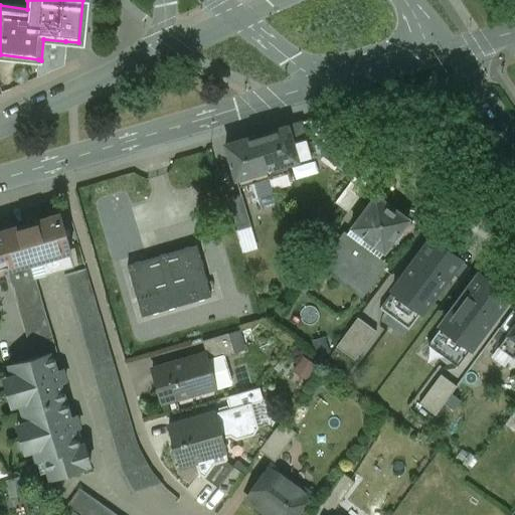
[(65,41),(43,39),(41,60),(38,59),(36,77),(63,65),(65,41)]
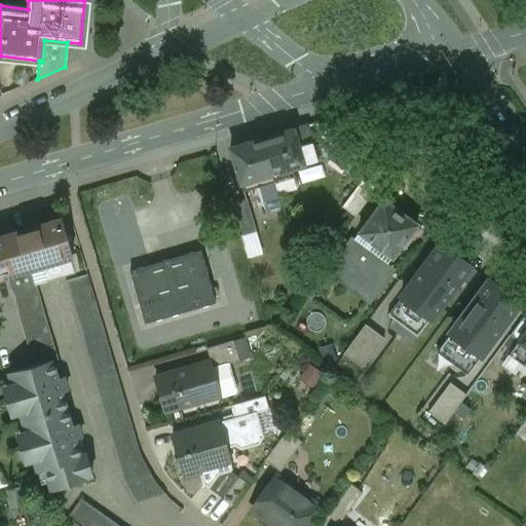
[(307,126),(294,130),(299,148),(312,144),(307,126)]
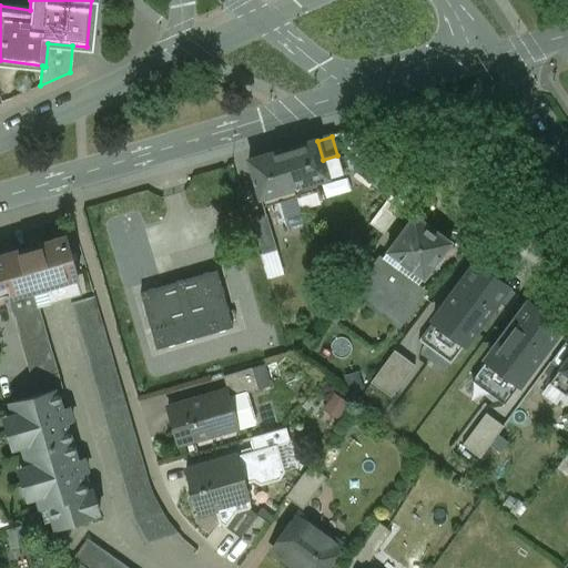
[(317,141),(283,151),(294,189),(328,179),(323,160),(317,141)]
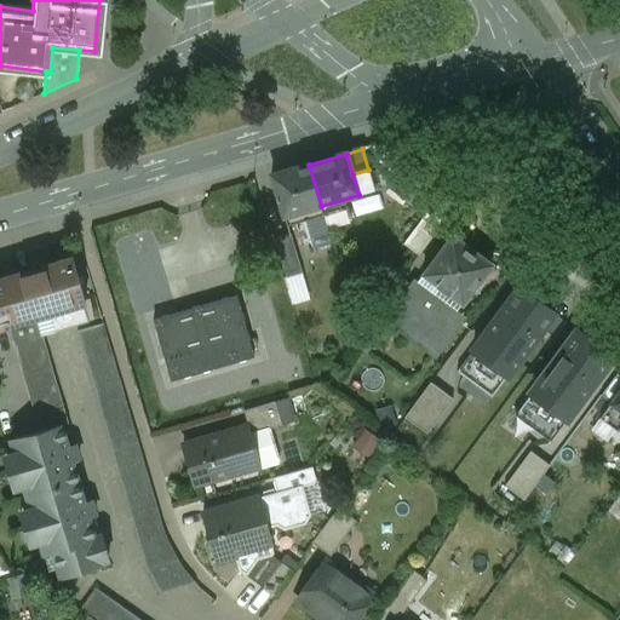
[(438,183),(407,160),(395,176),(413,189),(407,197),(419,207),(438,183)]
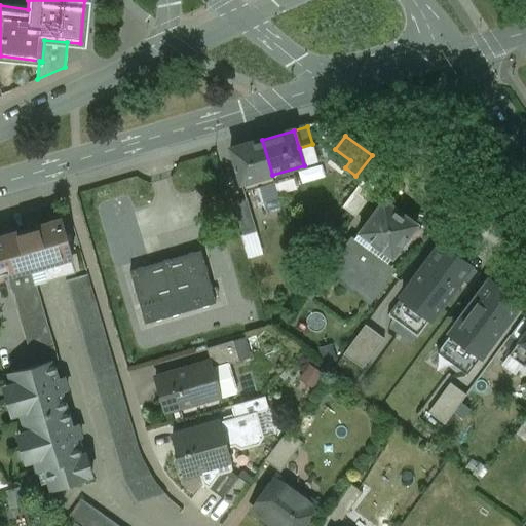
[(262,140),(230,149),(241,184),(272,175),(262,140)]
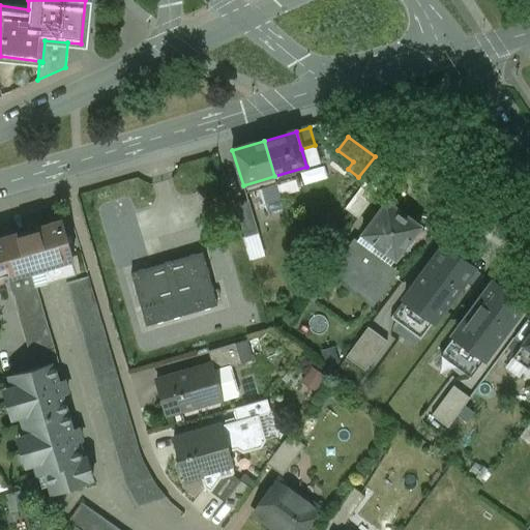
[(315,145),(301,149),(306,167),(320,163),(315,145)]
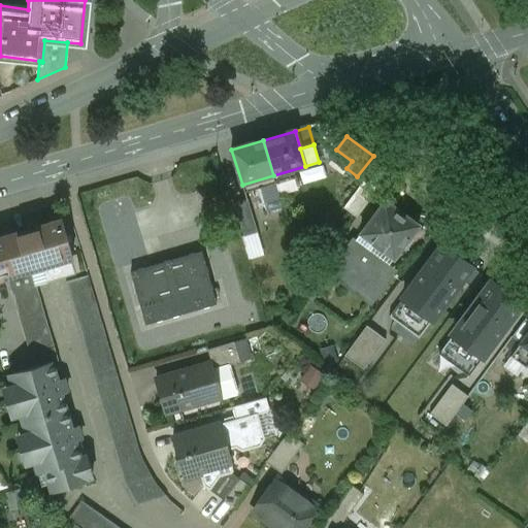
[(365,180),(343,208),(357,218),(377,190),(365,180)]
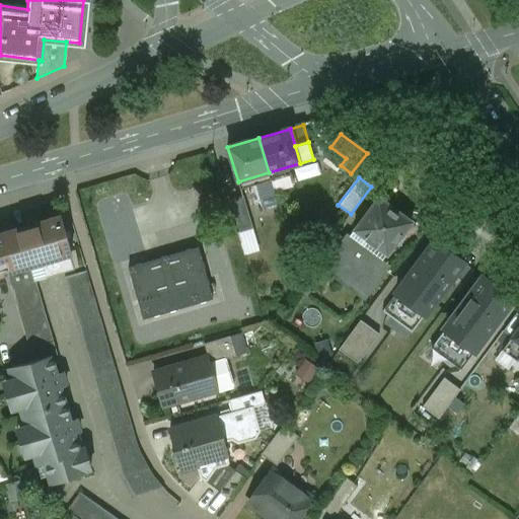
[(249,253),(264,247),(243,194),(228,199),(249,253)]
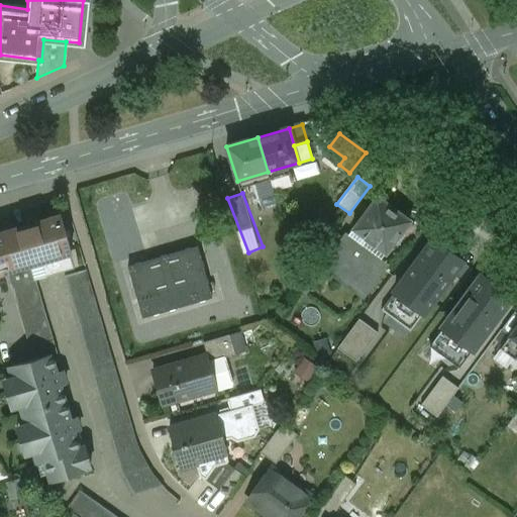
[(410,221),(377,197),(352,229),(386,254),(410,221)]
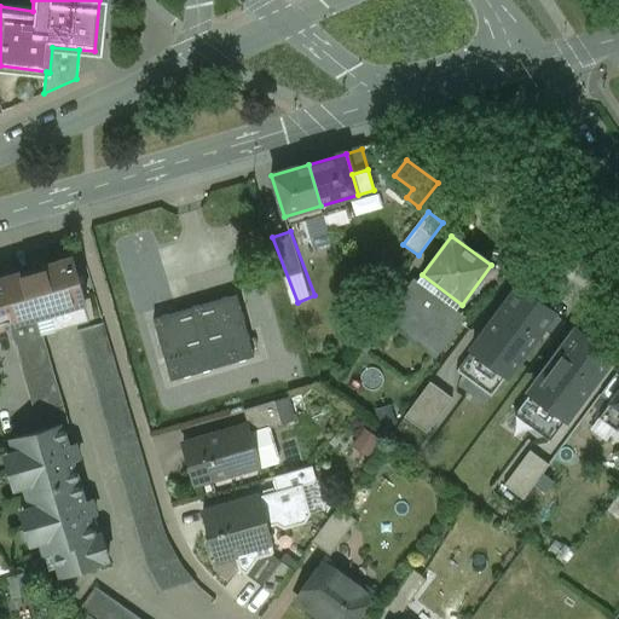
[(73,260),(0,281),(0,327),(9,325),(38,317),(39,316),(51,312),(82,302),(85,301),(73,260)]
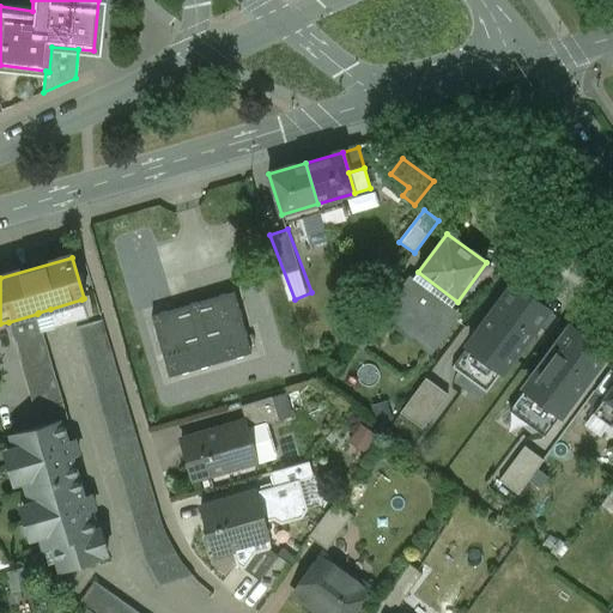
[(418,272),(382,321),(384,321),(390,313),(410,326),(411,333),(410,334),(430,350),(455,316),(449,313),(457,302),(418,272)]
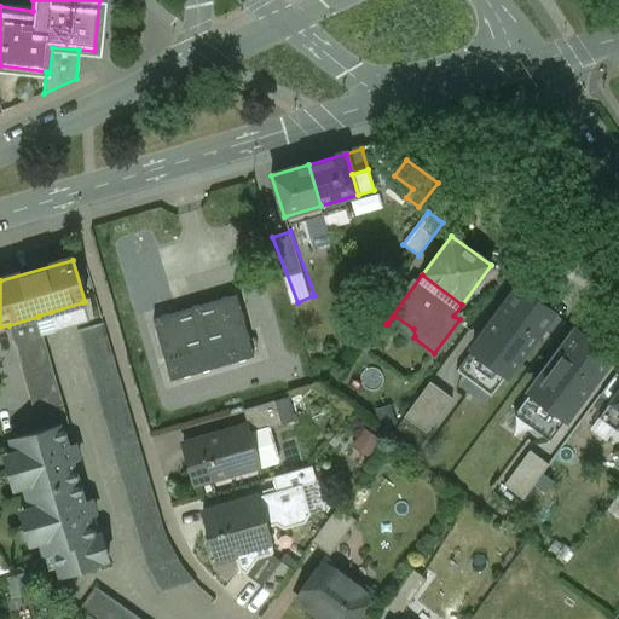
[(553,313),(518,288),(456,371),(491,397),(553,313)]
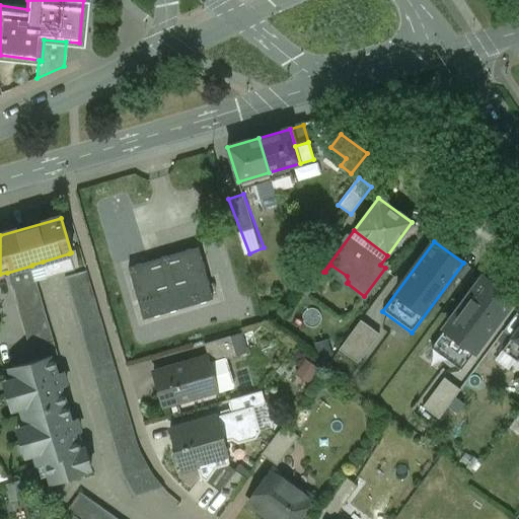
[(198,248),(129,268),(143,319),(213,300),(198,248)]
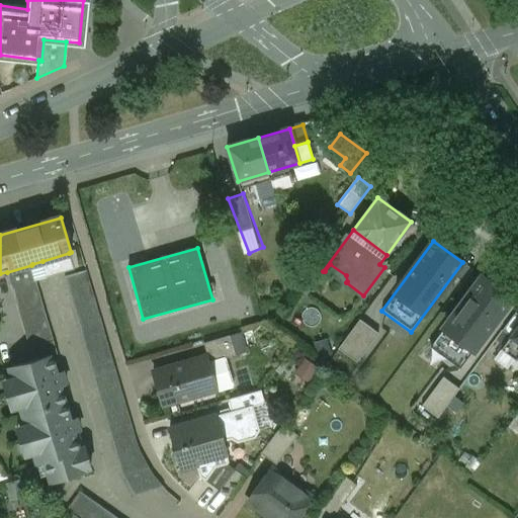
[(69,253),(42,261),(48,276),(73,268),(69,253)]
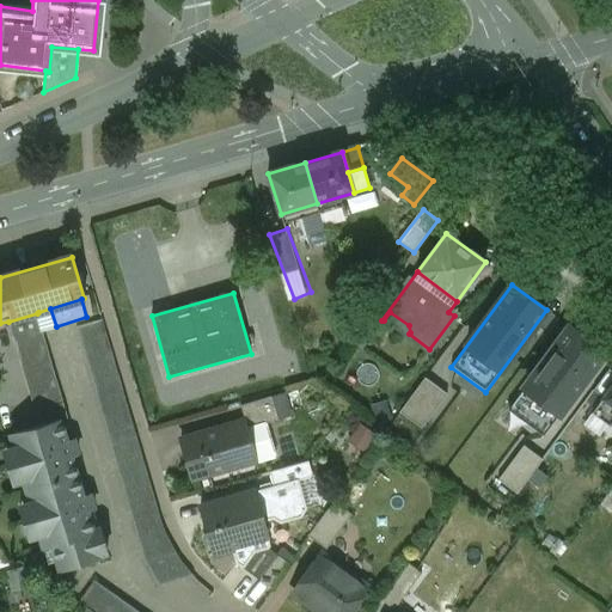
[(37,313),(8,322),(38,427),(60,421),(67,418),(37,313)]
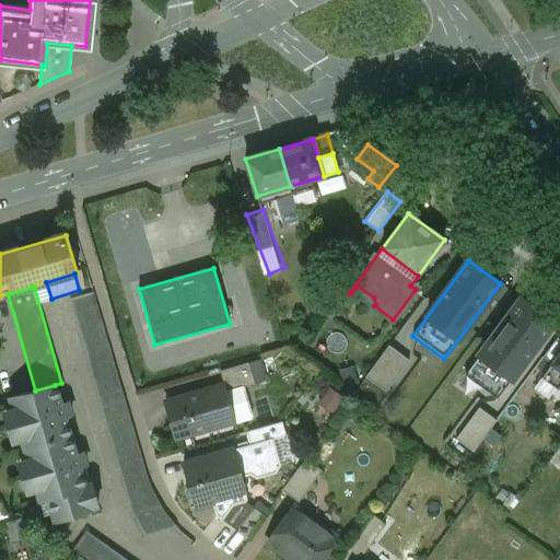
[(148,477),(93,292),(69,299),(133,515),(146,536),(176,527),(166,514),(154,496),(148,477)]
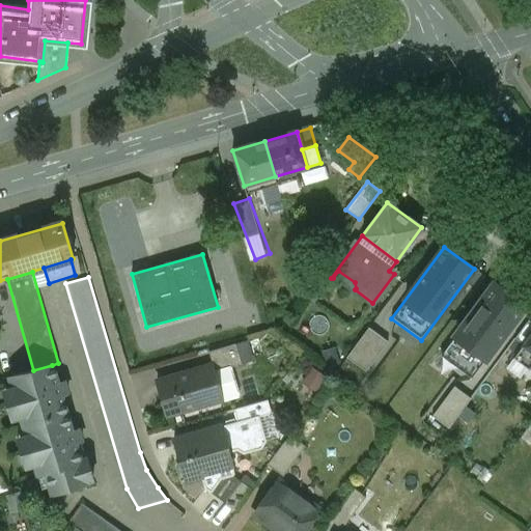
[(495,284),(442,356),(471,378),(524,306),(495,284)]
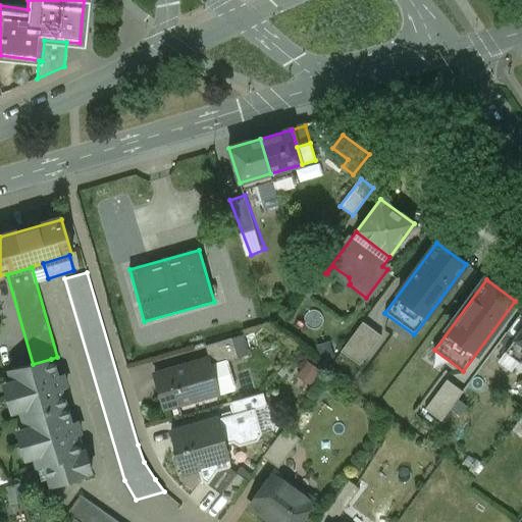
[(521,317),(520,316),(507,333),(515,340),(521,329),(521,317)]
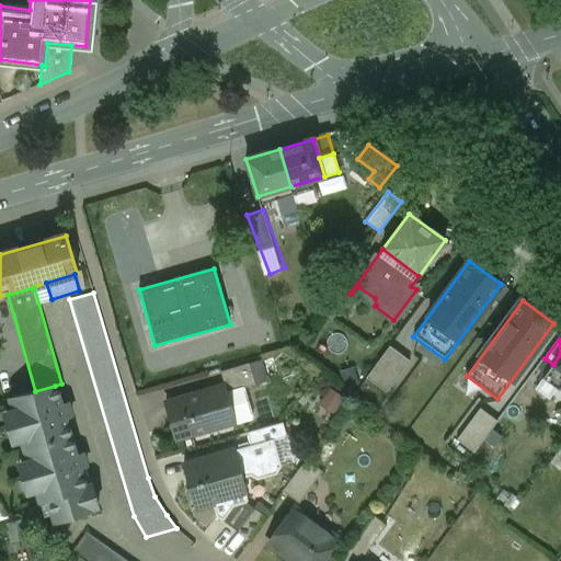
[(390,346),(366,378),(387,393),(410,362),(390,346)]
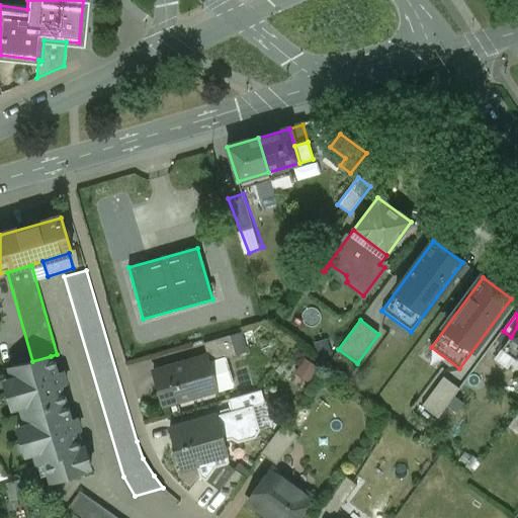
[(231,336),(203,344),(207,357),(209,363),(222,360),(236,356),(231,336)]
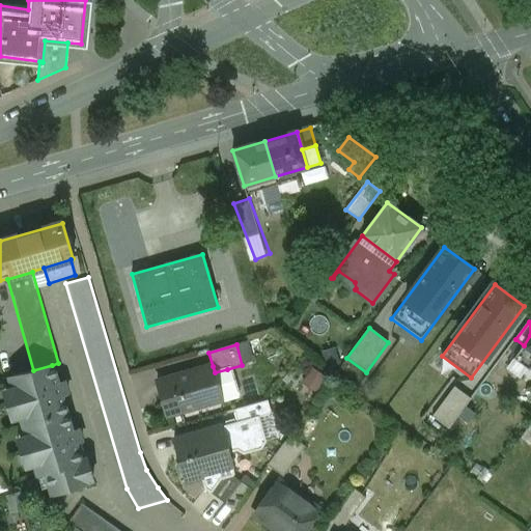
[(530,366),(530,351),(524,345),(514,359),(529,369),(530,366)]
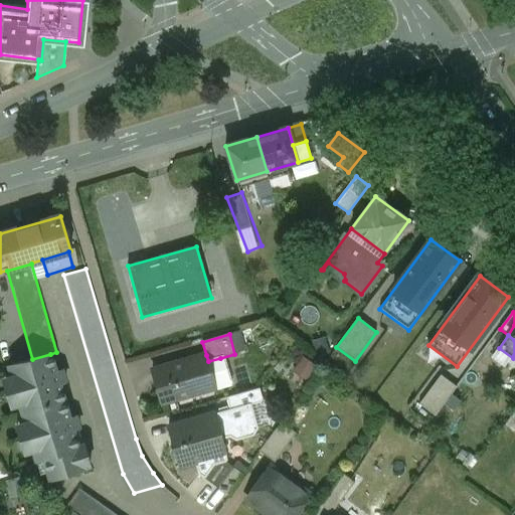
[(32,359),(8,367),(36,462),(44,460),(50,481),(86,470),(84,468),(91,466),(83,445),(78,447),(73,431),(79,428),(75,416),(69,418),(59,384),(65,382),(61,370),(55,372),(50,354),(32,359)]
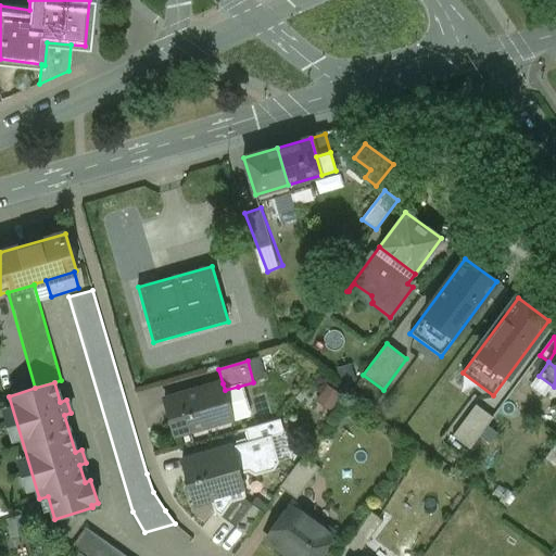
[(238,387),(225,390),(223,383),(216,384),(225,414),(230,419),(231,420),(232,419),(251,414),(243,390),(238,387)]
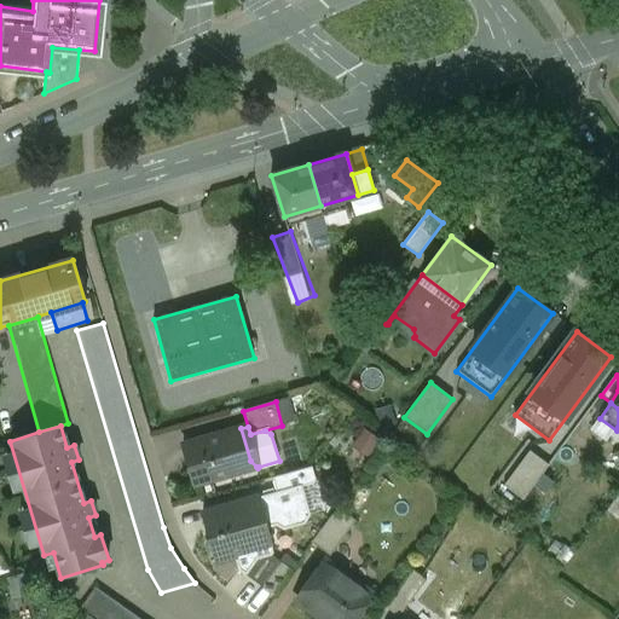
[(241,428),(183,445),(195,486),(223,478),(227,475),(232,472),(233,466),(250,461),(241,428)]
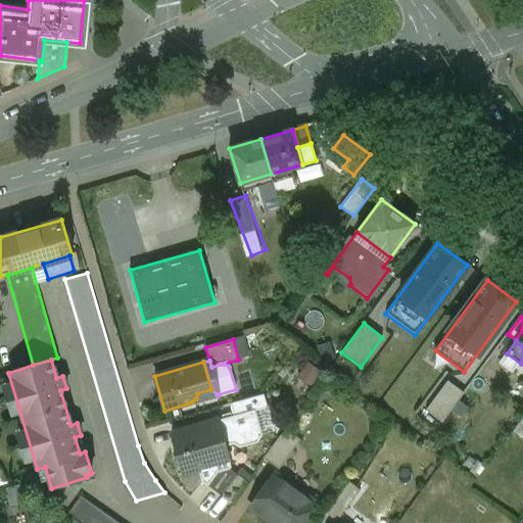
[(447,381),(425,411),(442,423),(464,393),(447,381)]
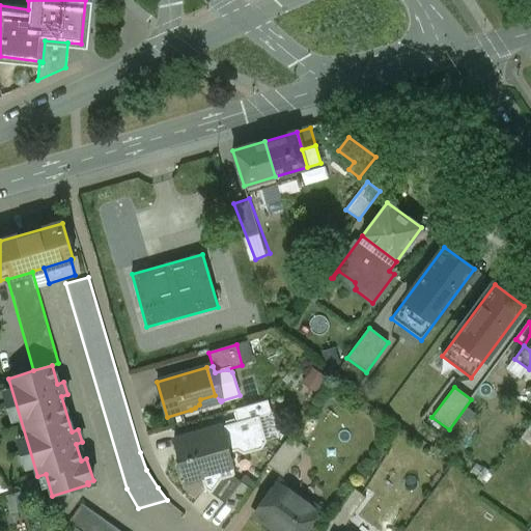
[(263,415),(267,435),(276,432),(273,414),(263,415)]
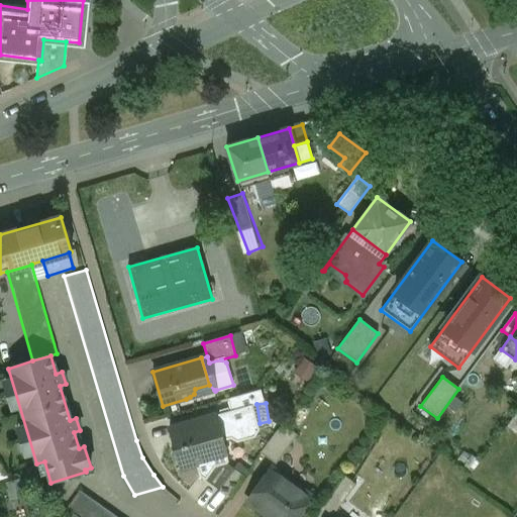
[(252,405),(170,429),(176,451),(174,452),(172,455),(175,463),(177,464),(180,464),(181,470),(196,466),(227,456),(222,441),(231,439),(237,442),(255,437),(260,430),(252,405)]
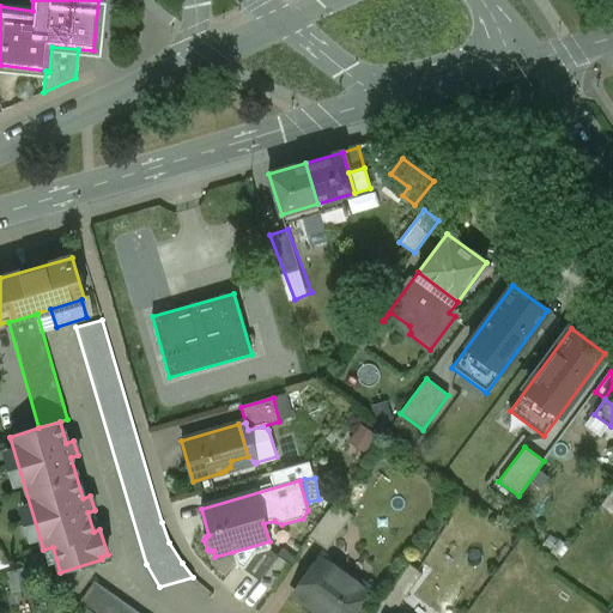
[(612,489),(600,507),(612,516),(612,489)]
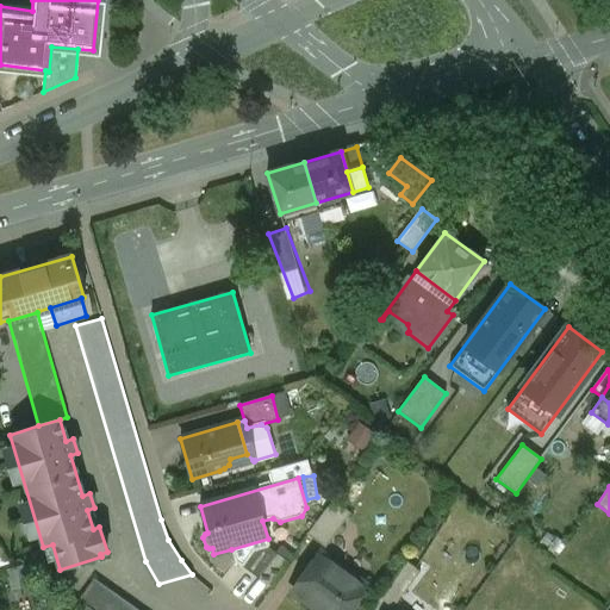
[(334,500),(307,536),(325,548),(350,514),(334,500)]
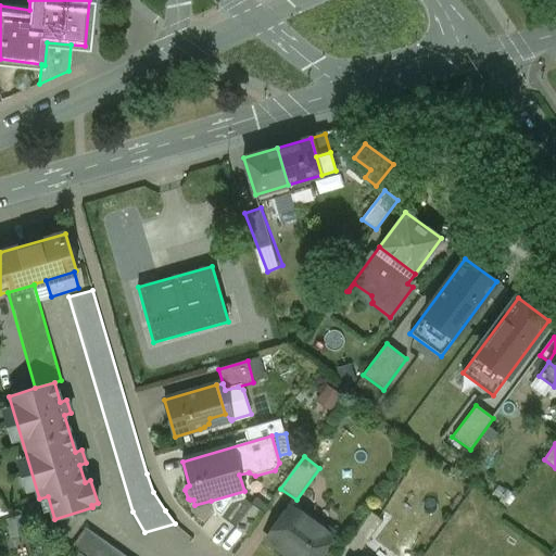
[(470,472),(459,465),(454,472),(464,480),(470,472)]
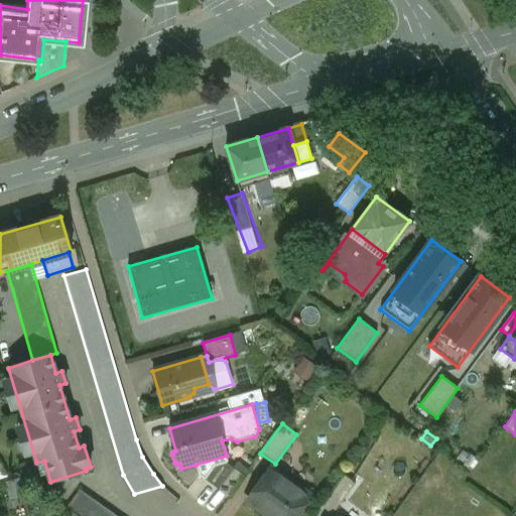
[(227,456),(196,465),(199,475),(206,480),(215,467),(227,463),(228,461),(227,456)]
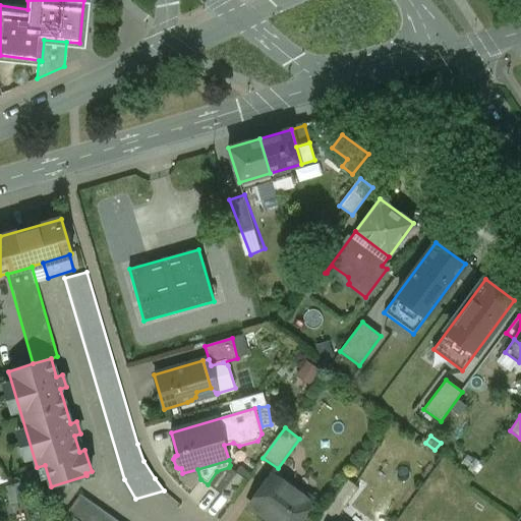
[(229,467),(217,471),(208,484),(221,495),(236,473),(229,467)]
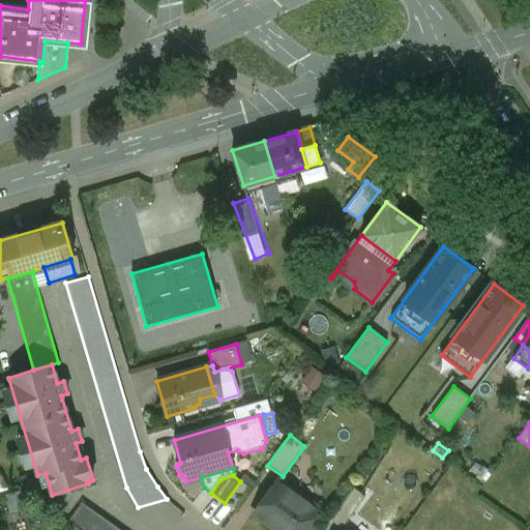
[(240,481),(225,503),(234,510),(251,489),(240,481)]
